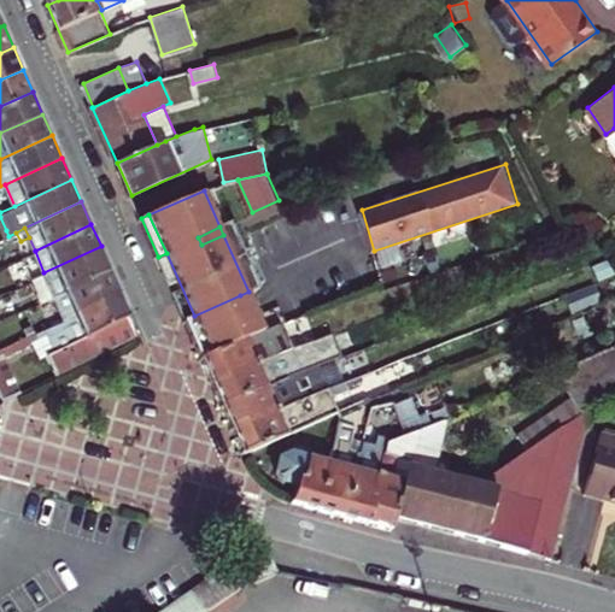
[(44,272),(53,294),(111,269),(101,246),(44,272)]
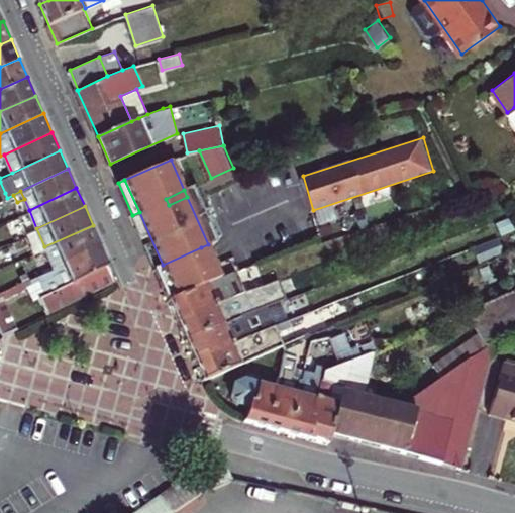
[(19,214),(27,232),(36,228),(29,210),(19,214)]
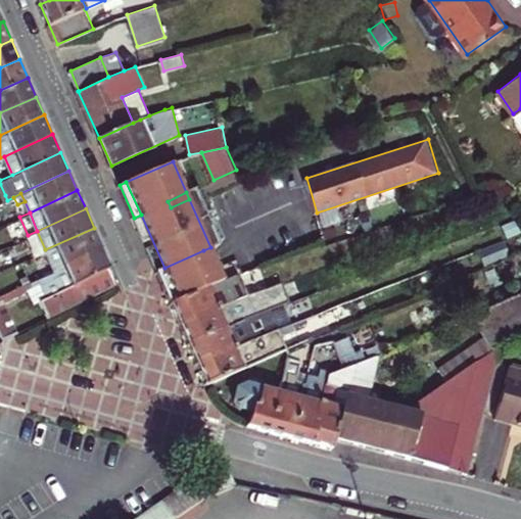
[(45,249),(53,269),(102,246),(94,228),(45,249)]
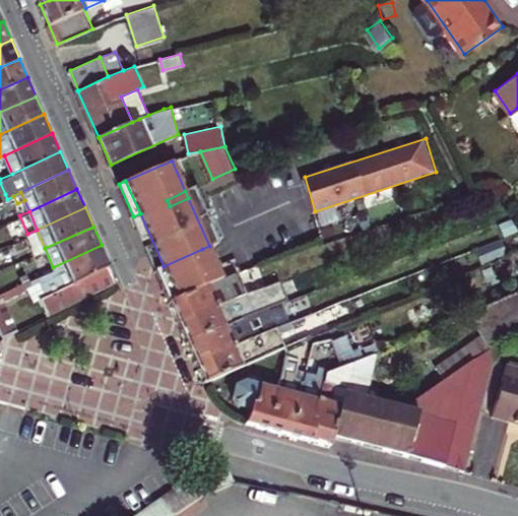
[(27,234),(36,253),(45,248),(37,230),(27,234)]
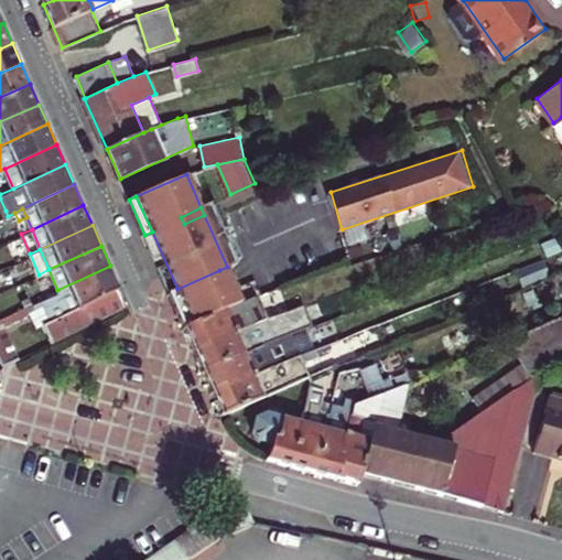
[(45,322),(54,341),(128,305),(110,266),(57,290),(58,293),(41,300),(51,320),(45,322)]
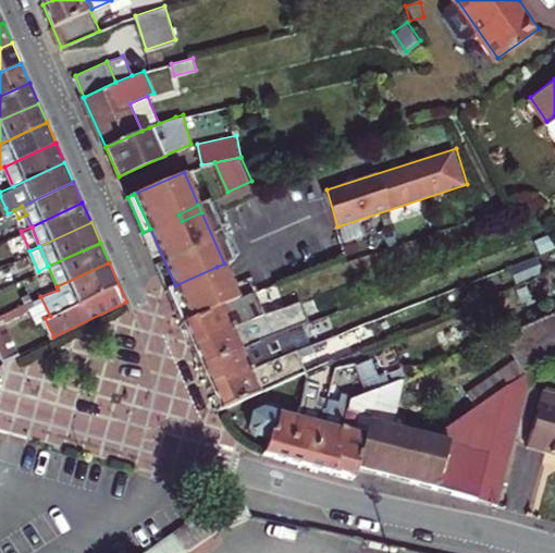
[(232,299),(217,267),(175,285),(168,289),(176,307),(206,294),(205,293),(213,289),(221,305),(232,299)]
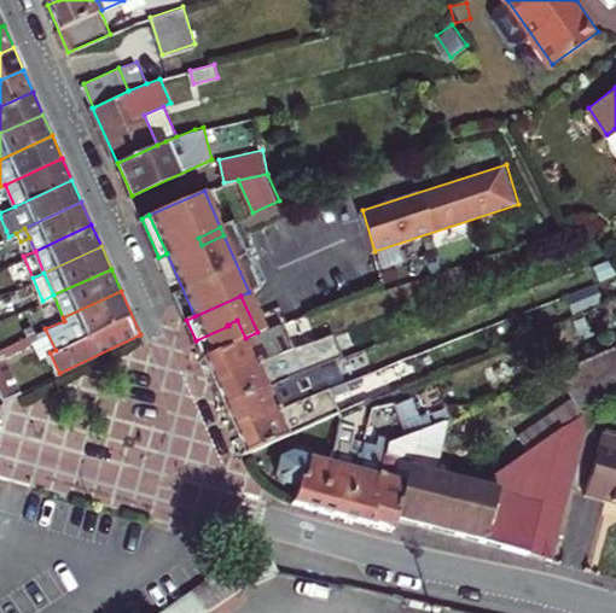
[(245,338),(237,320),(227,325),(228,326),(196,340),(203,356),(245,338)]
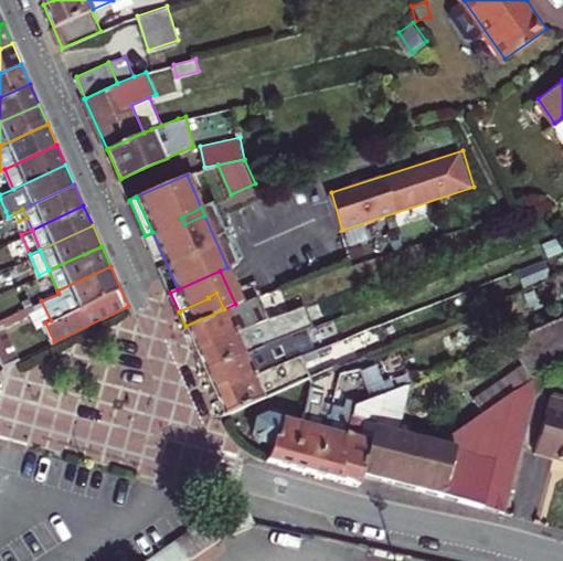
[(23,299),(25,305),(33,302),(31,296),(23,299)]
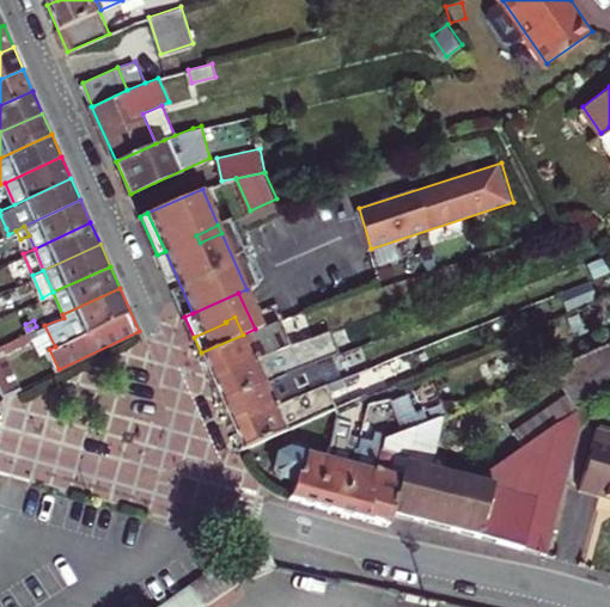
[(278,350),(291,345),(280,320),(267,324),(255,329),(243,335),(201,353),(212,379),(278,350)]
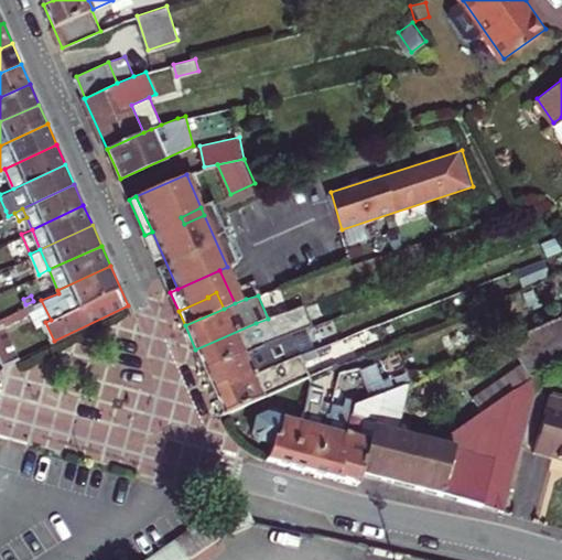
[(38,326),(45,322),(51,320),(41,300),(34,303),(33,301),(25,304),(18,309),(22,316),(31,312),(38,326)]
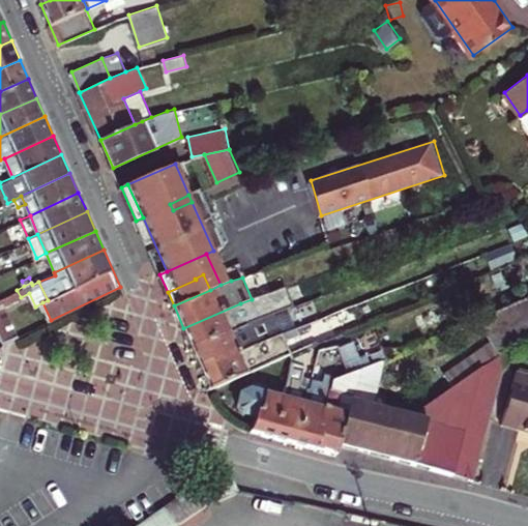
[(183,328),(193,348),(250,322),(276,312),(295,304),(288,286),(252,299),(240,303),(183,328)]
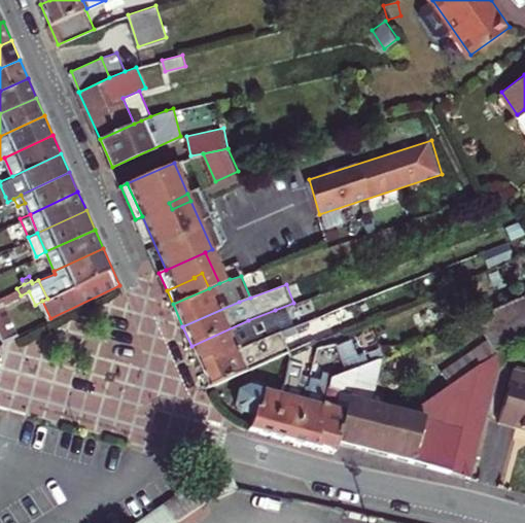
[(0,333),(3,341),(20,334),(5,303),(21,295),(16,288),(0,294),(0,333)]
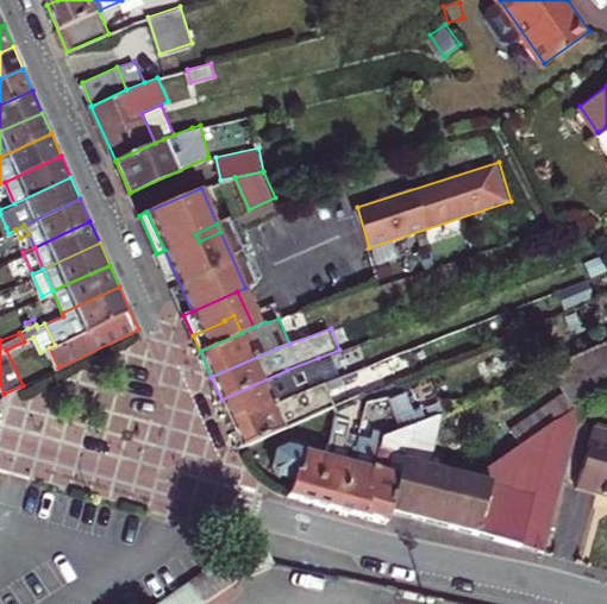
[(511,428),(520,444),(586,400),(606,384),(606,340),(546,366),(564,391),(511,428)]
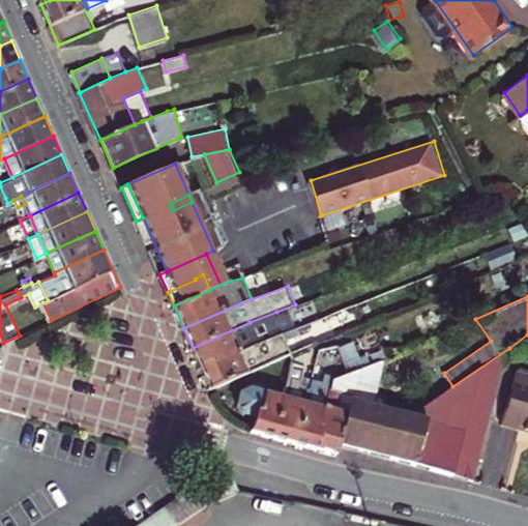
[(193,348),(200,367),(257,341),(284,330),(276,312),(250,322),(193,348)]
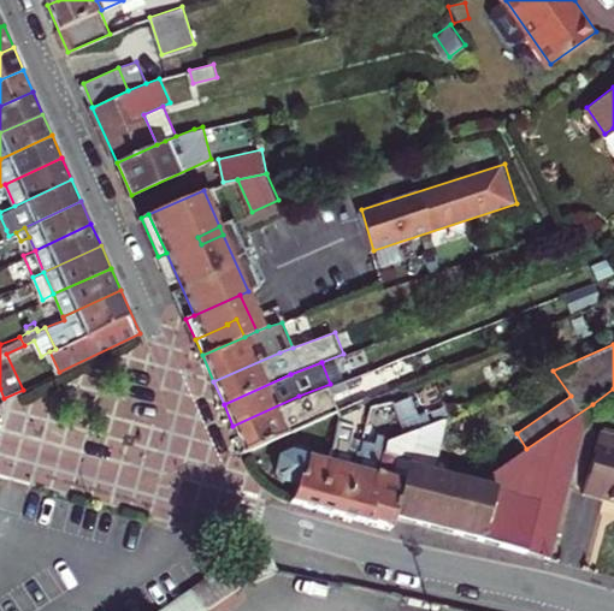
[(232,426),(244,451),(314,420),(341,409),(330,384),(299,396),(232,426)]
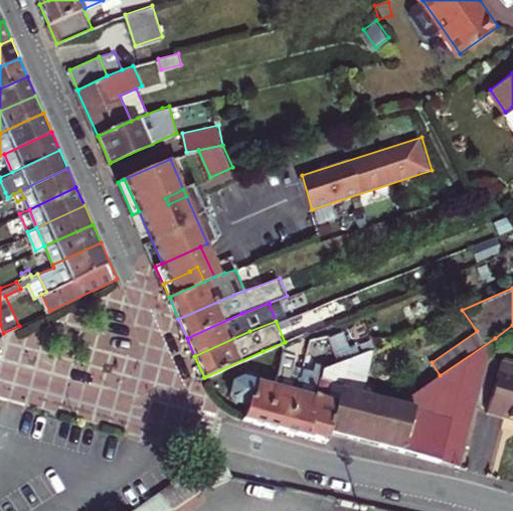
[(403,450),(461,465),(491,353),(495,338),(440,375),(395,404),(414,408),(403,450)]
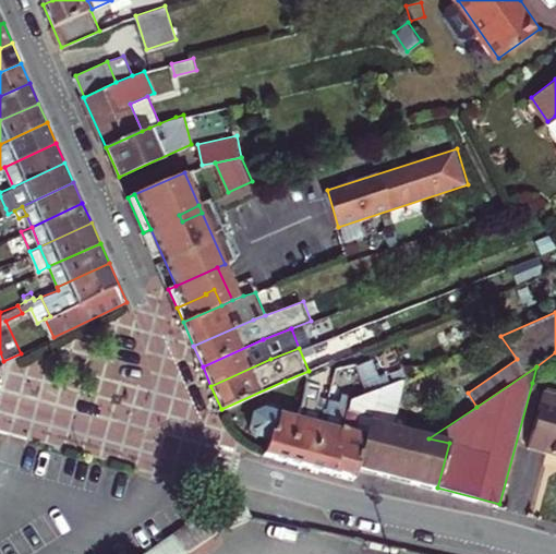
[(321,422),(325,406),(317,405),(325,370),(310,376),(299,417),(318,422),(321,422)]
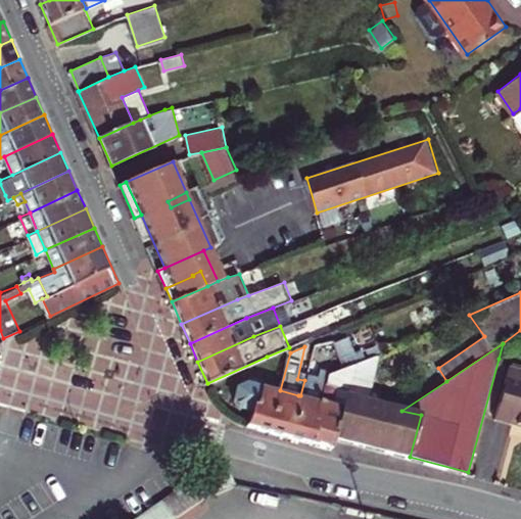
[(340,348),(334,351),(333,357),(339,366),(347,362),(340,348)]
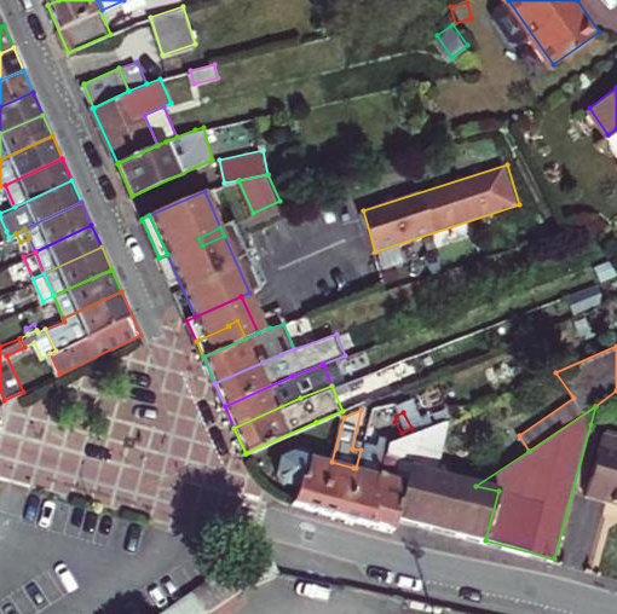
[(421,429),(409,471),(433,478),(447,420),(421,429)]
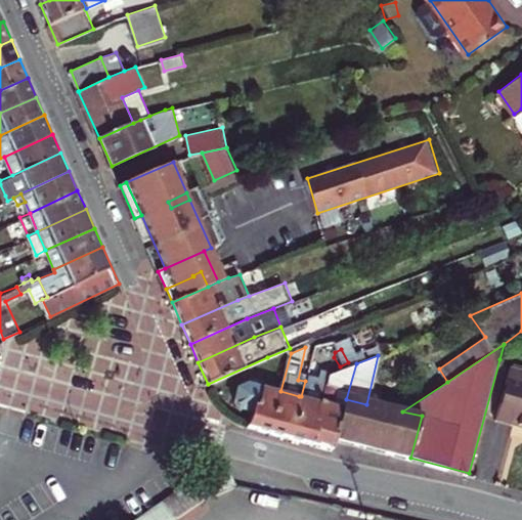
[(318,423),(312,442),(333,447),(336,438),(346,399),(356,363),(330,374),(327,384),(325,391),(322,402),(319,401),(314,422),(318,423)]
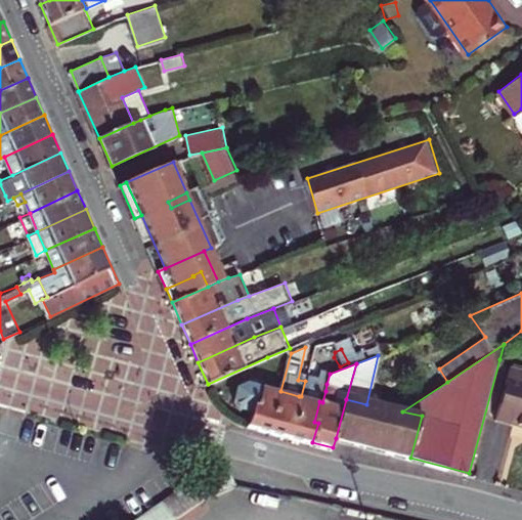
[(521,369),(511,366),(496,418),(521,424),(521,369)]
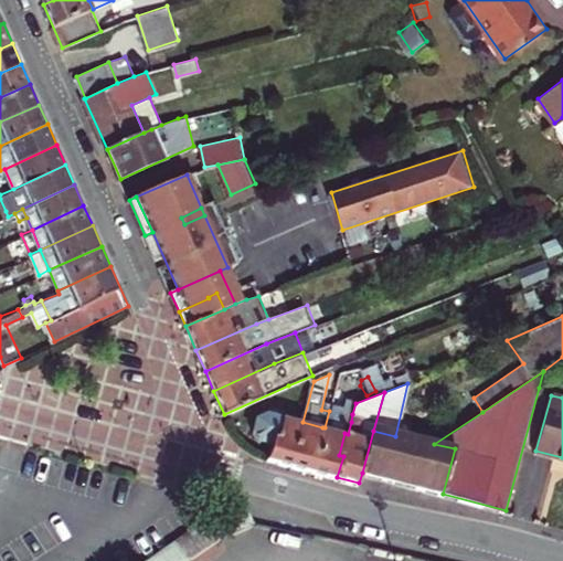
[(352,414),(356,403),(357,401),(347,398),(343,414),(339,432),(344,433),(348,434),(351,422),(343,421),(346,412),(352,414)]
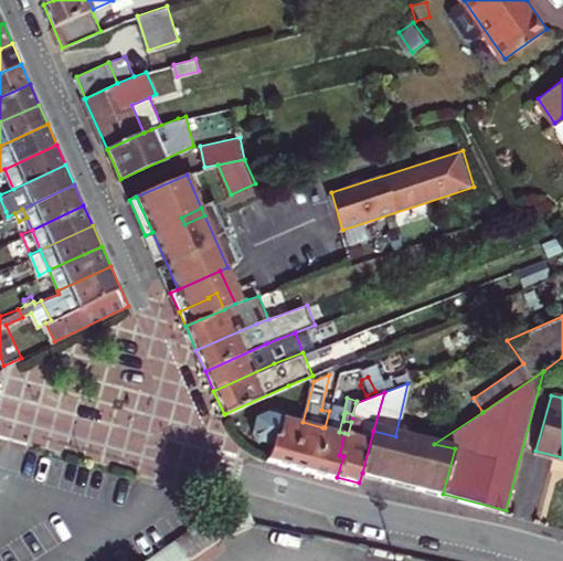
[(325,427),(339,432),(343,414),(330,412),(329,411),(325,427)]
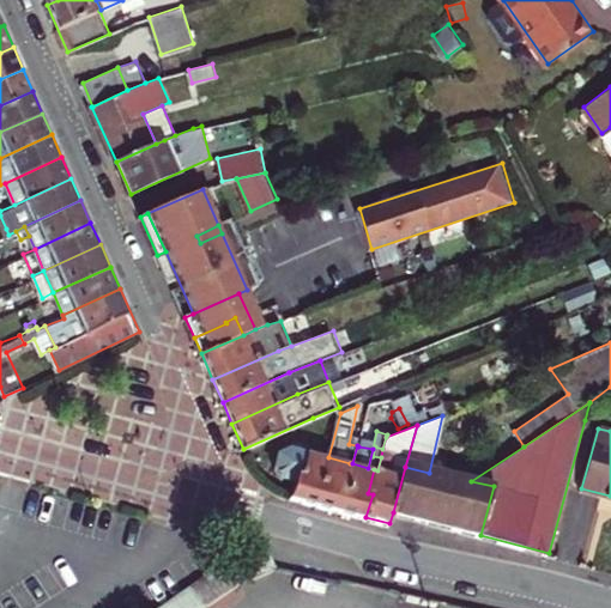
[(296,480),(291,497),(318,504),(324,481),(320,480),(326,457),(309,453),(291,447),(280,454),(277,464),(283,475),(296,480)]
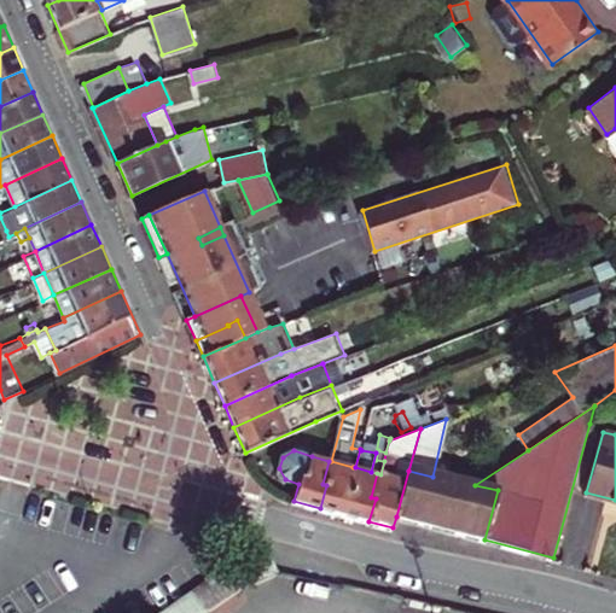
[(376,460),(384,461),(385,453),(378,450),(376,460)]
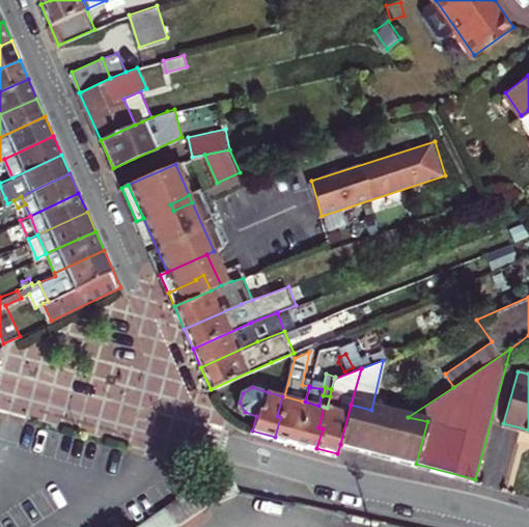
[(280,417),(275,437),(296,442),(301,422),(298,421),(303,401),(284,396),(282,396),(277,416),(280,417)]
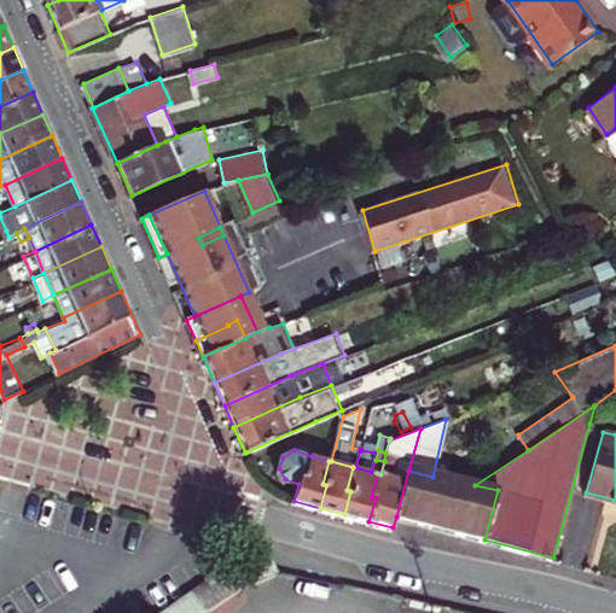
[(350,491),(344,514),(368,521),(376,498),(371,497),(377,473),(371,472),(355,467),(353,467),(347,490),(350,491)]
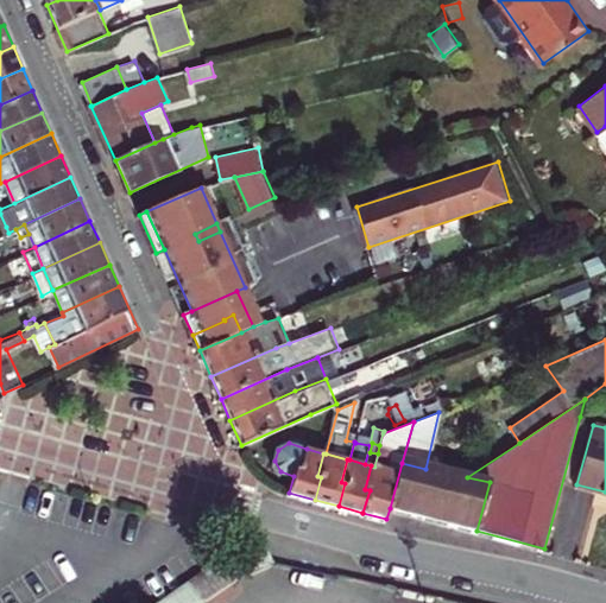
[(477,531),(490,482),(467,477),(425,469),(402,463),(390,508),(454,525),(477,531)]
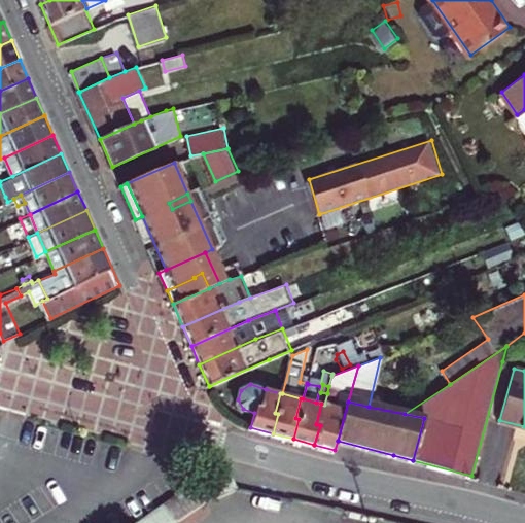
[(215,479),(221,493),(236,487),(230,473),(215,479)]
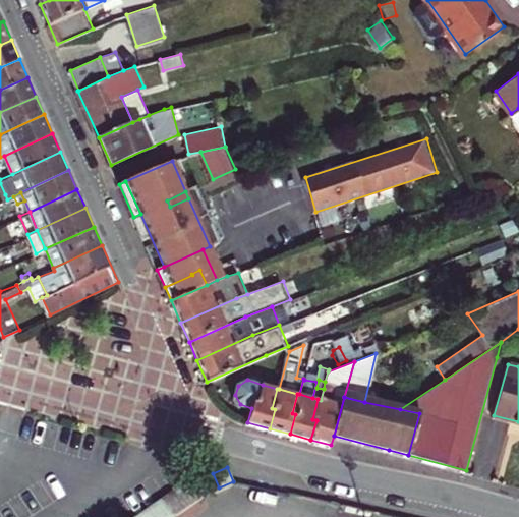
[(213,473),(203,477),(194,474),(132,516),(175,516),(175,515),(208,493),(219,487),(213,473)]
